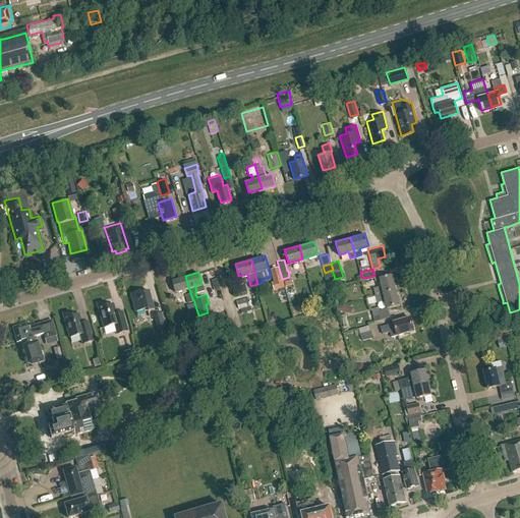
[(273,280),(272,280),(274,288),(284,286),(282,279),(280,272),(272,274),(273,280)]
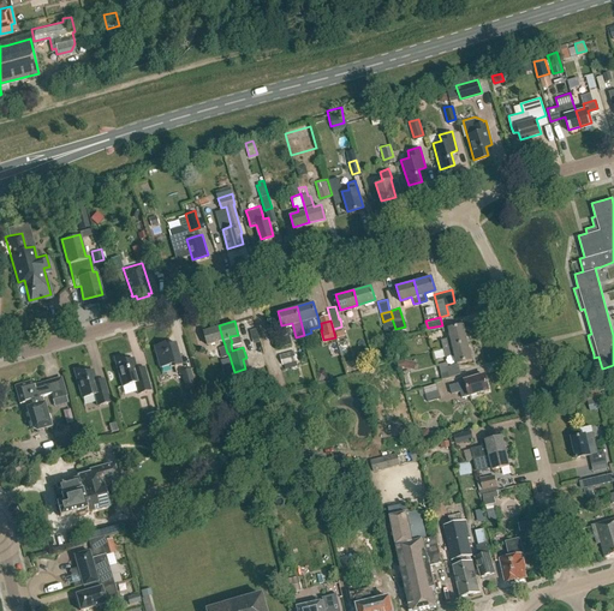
[(440,339),(442,347),(466,341),(463,323),(447,327),(449,336),(440,339)]
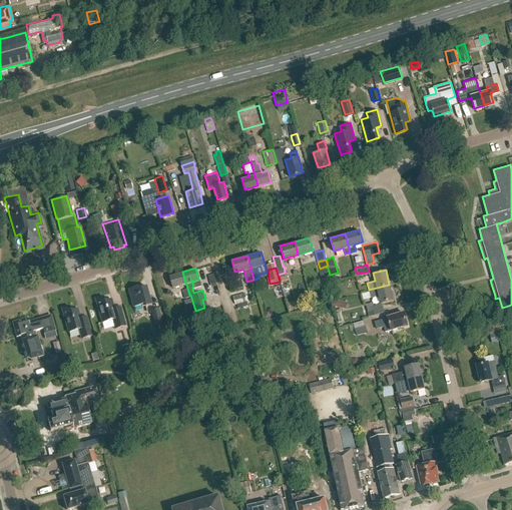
[(172,287),(185,283),(182,272),(169,276),(172,287)]
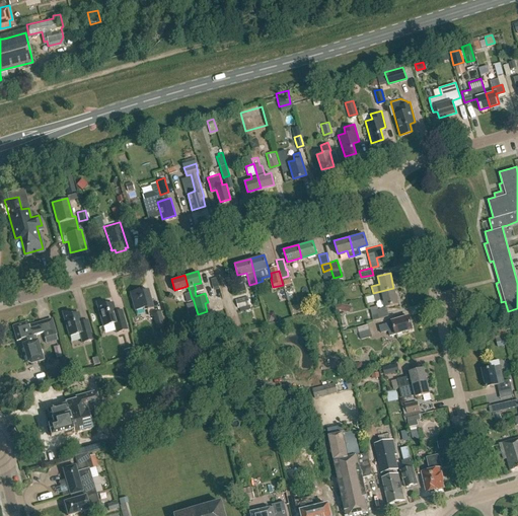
[(233,284),(235,291),(245,289),(243,282),(233,284)]
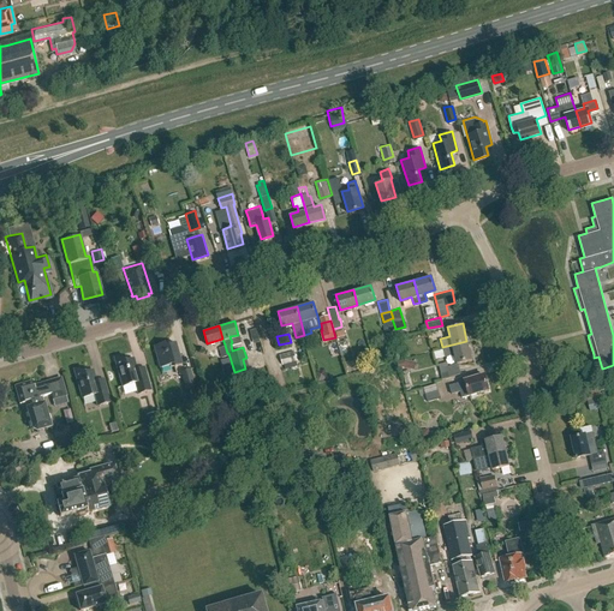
[(174,341),(172,341),(165,343),(164,341),(153,343),(159,366),(172,363),(173,365),(180,363),(174,341)]
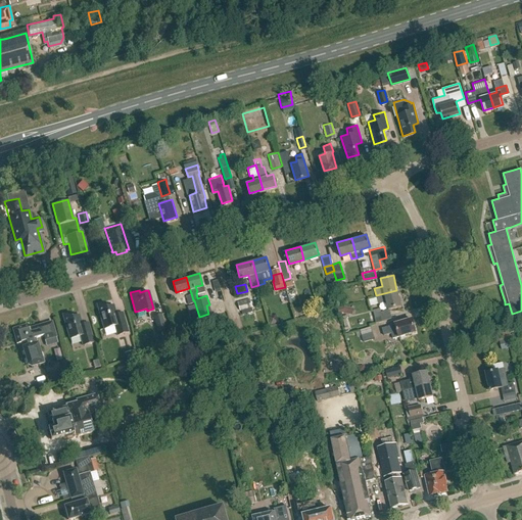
[(377,301),(385,300),(387,308),(400,305),(396,290),(376,295),(377,301)]
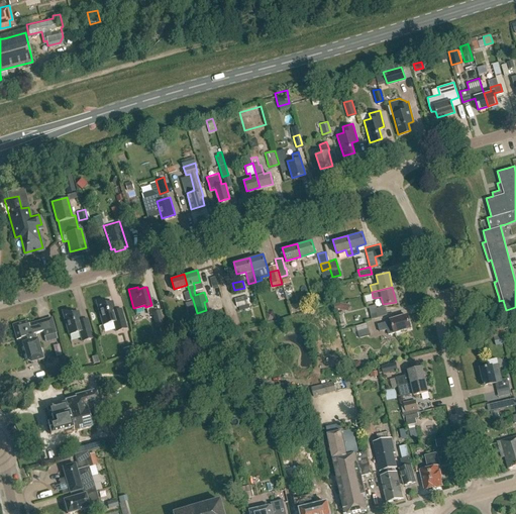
[(246,293),(234,297),(236,305),(248,302),(246,293)]
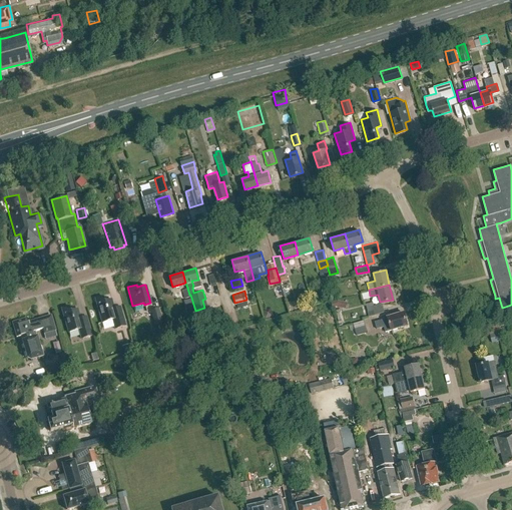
[(102,297),(101,295),(94,297),(101,321),(111,318),(114,327),(125,324),(120,308),(114,310),(110,298),(106,299),(102,297)]
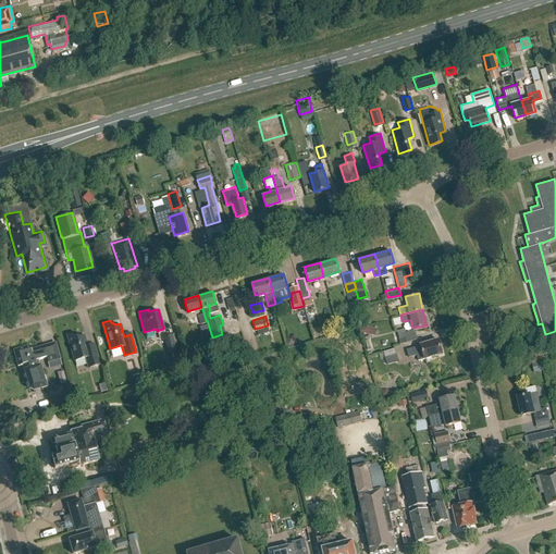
[(366,323),(365,331),(372,333),(374,325),(366,323)]
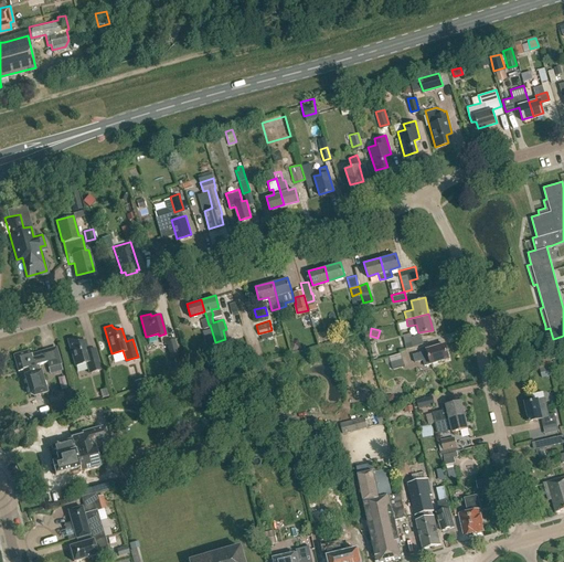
[(402,333),(406,348),(413,347),(410,331),(402,333)]
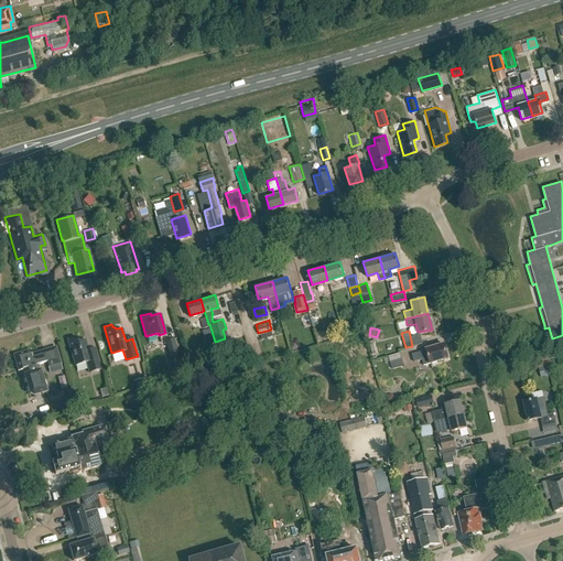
[(88,370),(100,367),(95,349),(88,352),(85,337),(79,340),(75,335),(66,337),(74,364),(85,360),(88,370)]
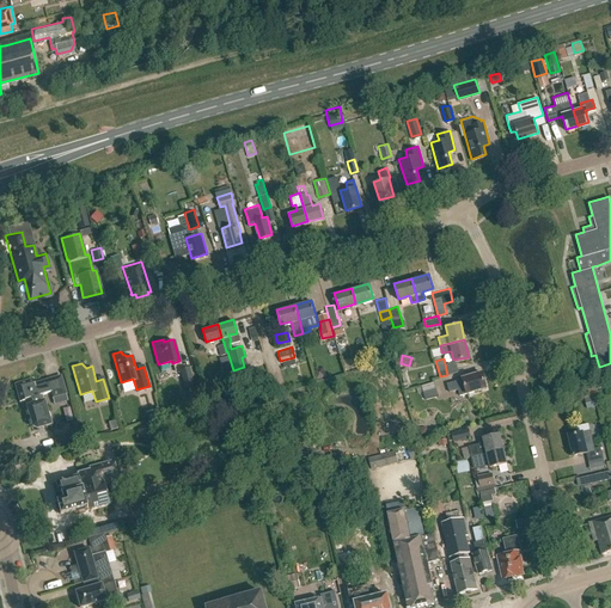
[(188,364),(178,367),(183,382),(193,380),(188,364)]
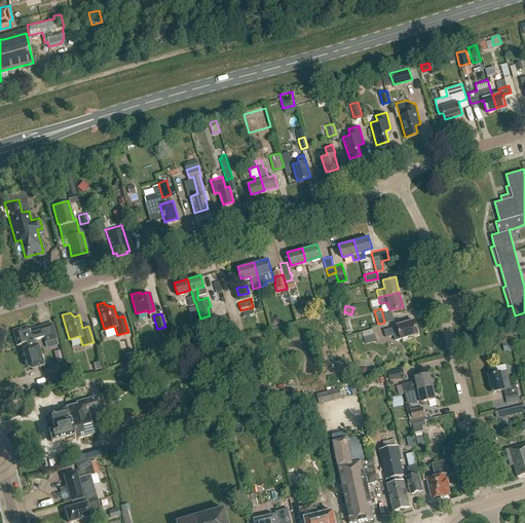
[(276,314),(269,316),(271,325),(278,323),(276,314)]
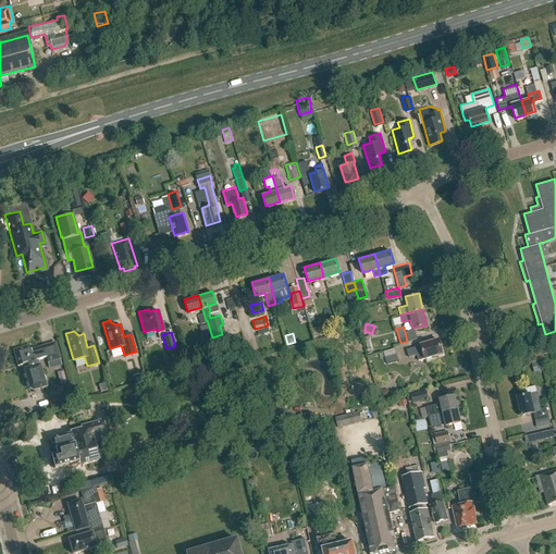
[(408,355),(416,353),(418,358),(423,357),(442,352),(437,339),(420,343),(420,344),(406,348),(408,355)]
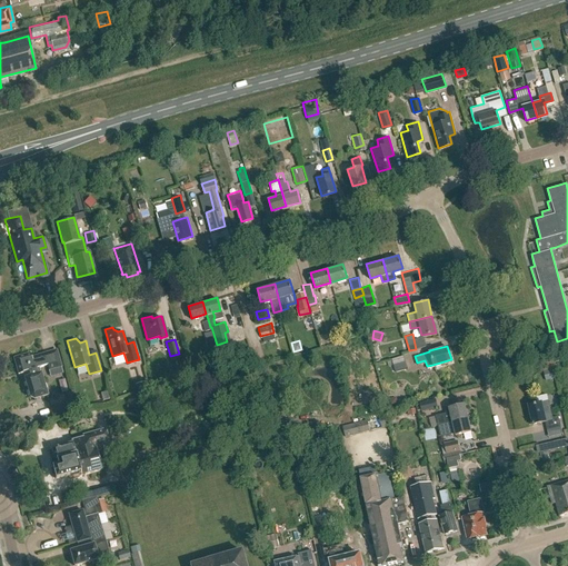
[(18,371),(23,370),(38,366),(47,364),(48,368),(60,364),(56,348),(30,355),(29,351),(13,356),(18,371)]
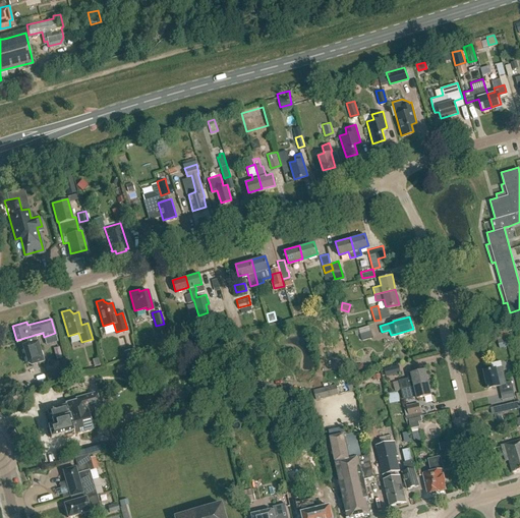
[(361,338),(371,335),(368,324),(357,327),(358,332),(359,332),(361,338)]
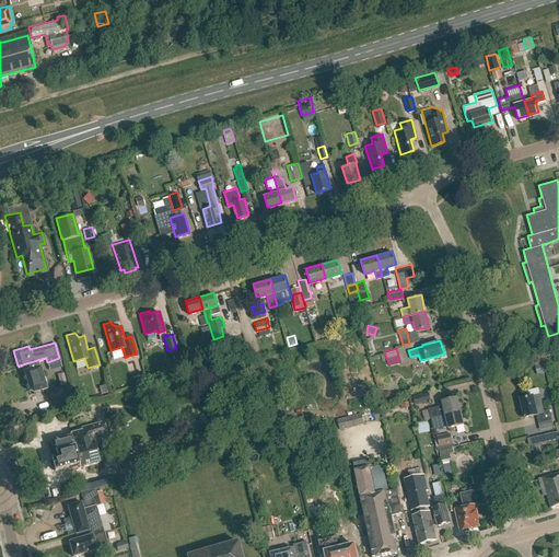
[(37,360),(23,364),(24,369),(23,370),(28,389),(33,391),(46,387),(39,366),(38,366),(37,360)]
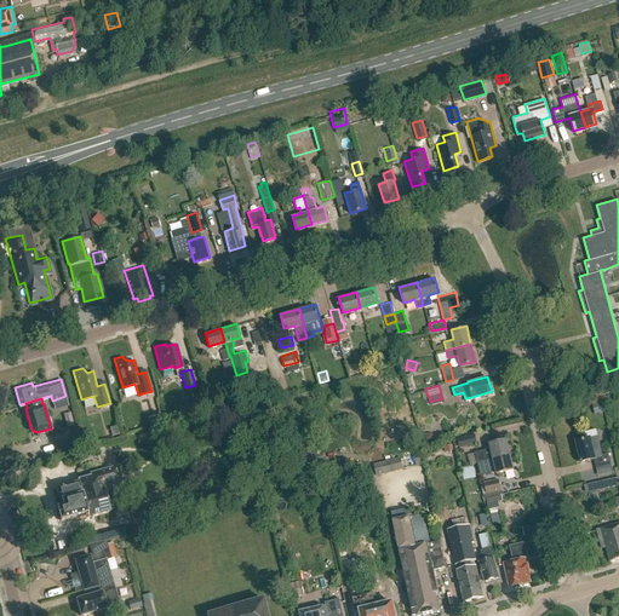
[(592,402),(594,410),(602,409),(601,401),(592,402)]
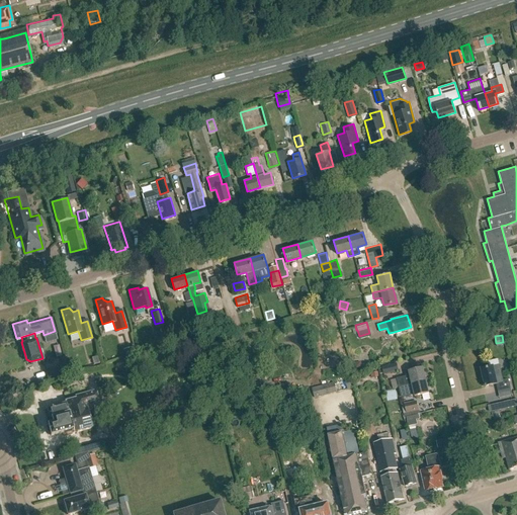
[(130,346),(121,348),(122,354),(132,352),(130,346)]
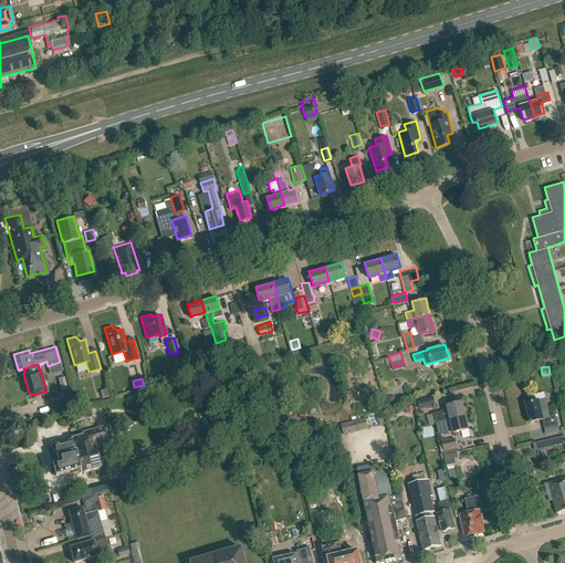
[(106,386),(100,388),(102,396),(108,394),(106,386)]
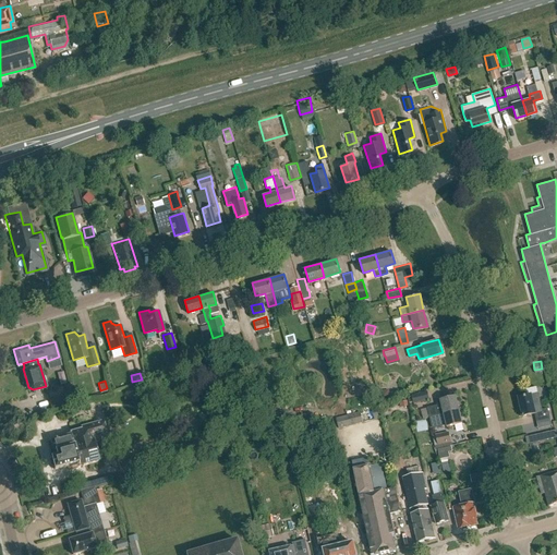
[(62,384),(65,395),(71,394),(68,383),(62,384)]
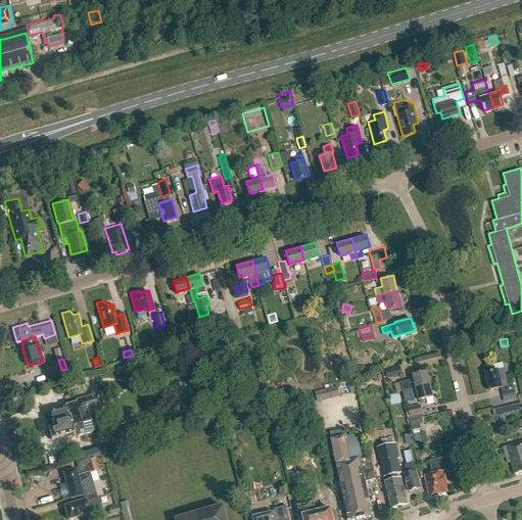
[(381,369),(383,375),(386,374),(386,376),(401,372),(399,365),(381,369)]
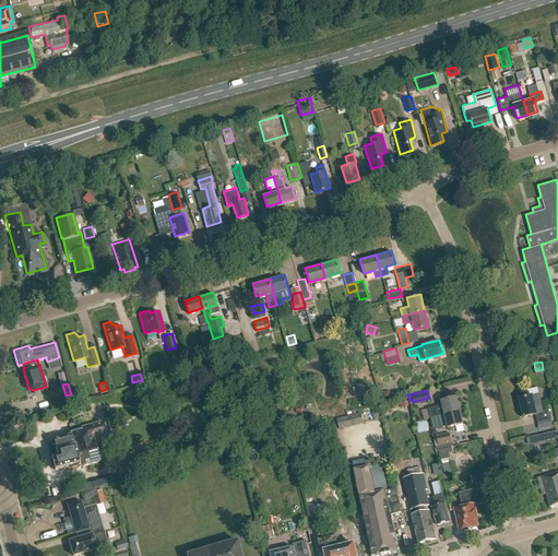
[(542,409),(537,392),(519,397),(521,406),(519,406),(521,415),(522,414),(523,415),(535,412),(537,421),(550,417),(547,407),(542,409)]
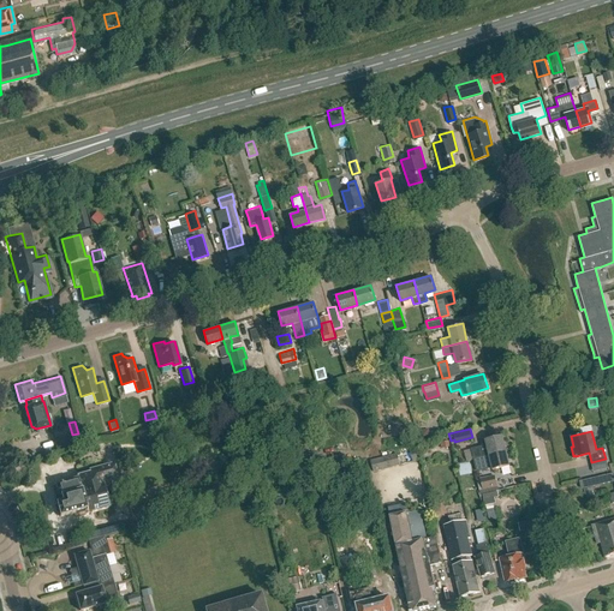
[(472,457),(478,455),(505,449),(501,435),(484,438),(486,443),(470,447),(472,457)]
